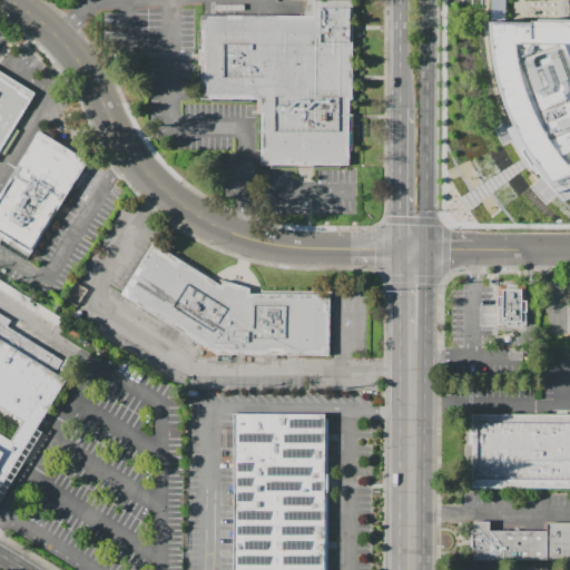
[(203,16),(306,17),(312,0),(356,0),(356,27),(356,77),(356,117),(356,170),(308,169),(262,169),(262,100),(203,100),(203,57),(203,16)]
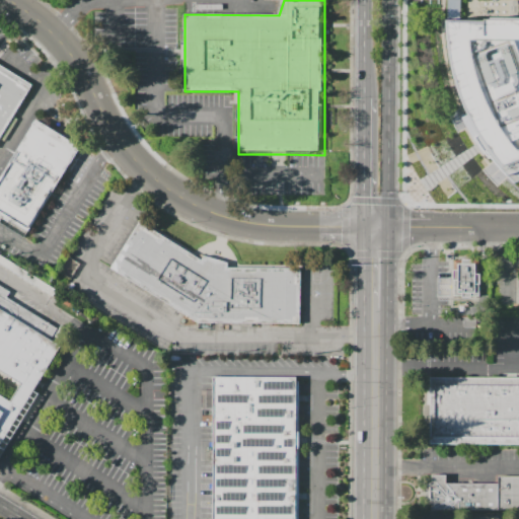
[(458,0),(445,0),(445,20),(458,20),(458,0)]
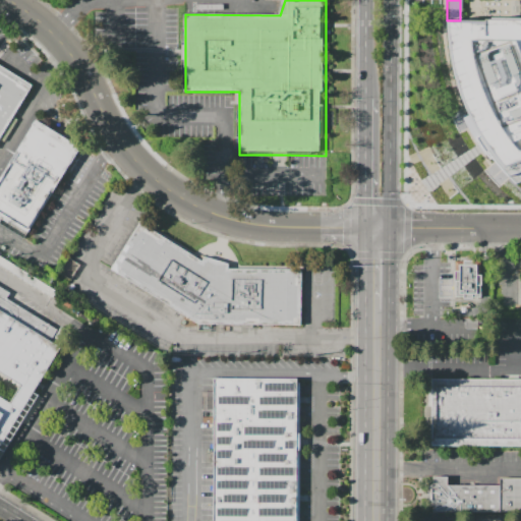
[(478,121),(472,123),(485,150),(502,170),(518,185),(520,183),(520,18),(489,18),(489,20),(454,20),(454,34),(454,47),(456,59),(459,72),(464,90),(470,105),(478,121)]
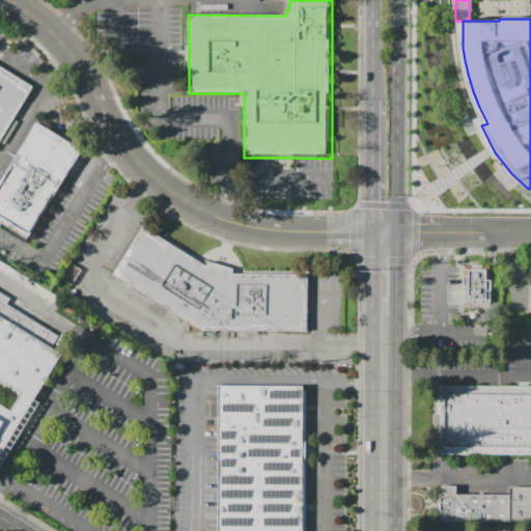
[(0,66),(34,87),(0,143),(0,66)]
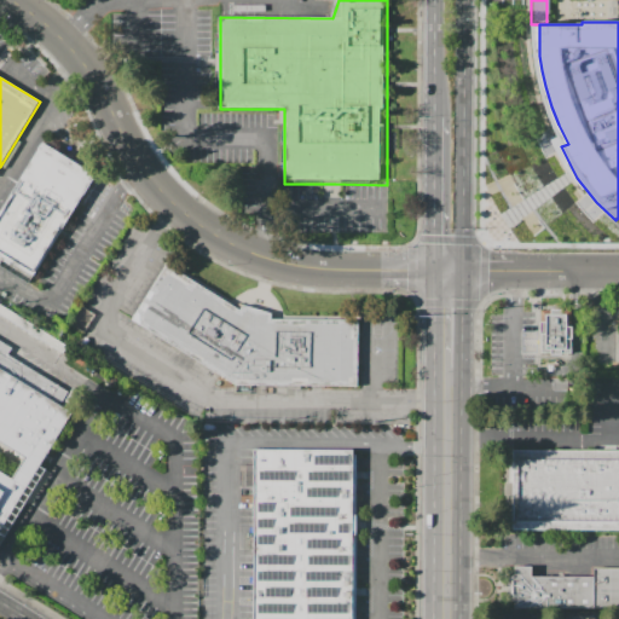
[(0,213),(44,144),(68,158),(98,178),(35,278),(0,255),(0,213)]
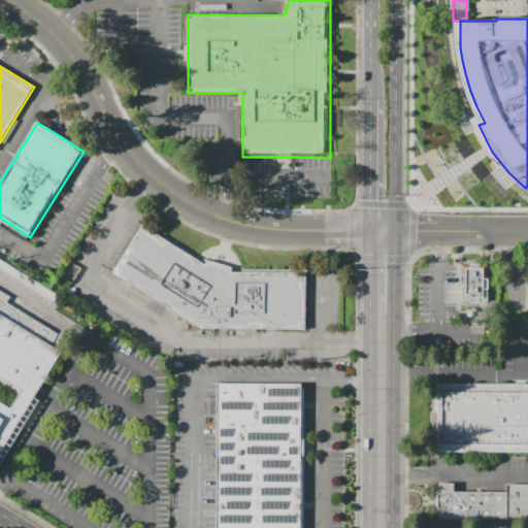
[(307,271),(233,270),(232,268),(232,266),(209,259),(207,261),(206,264),(143,224),(112,272),(201,327),(306,328),(307,271)]
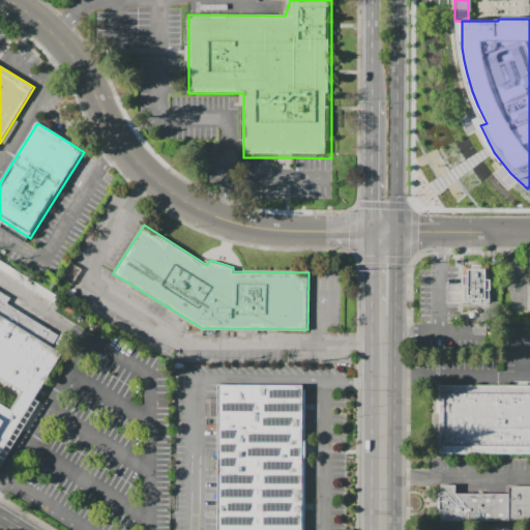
[(463,265),(491,265),(492,305),(463,305),(463,265)]
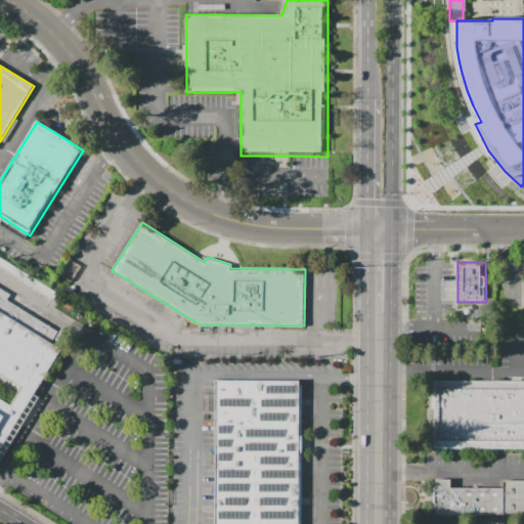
[(0,287),(12,295),(8,302),(57,333),(50,343),(62,350),(0,452),(0,287)]
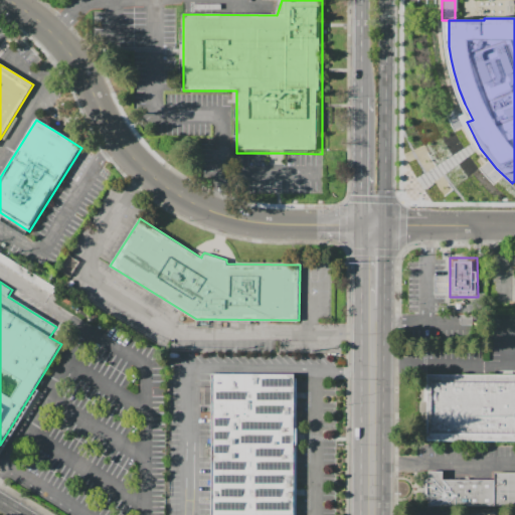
[(426,374),(514,374),(514,441),(426,441),(426,374)]
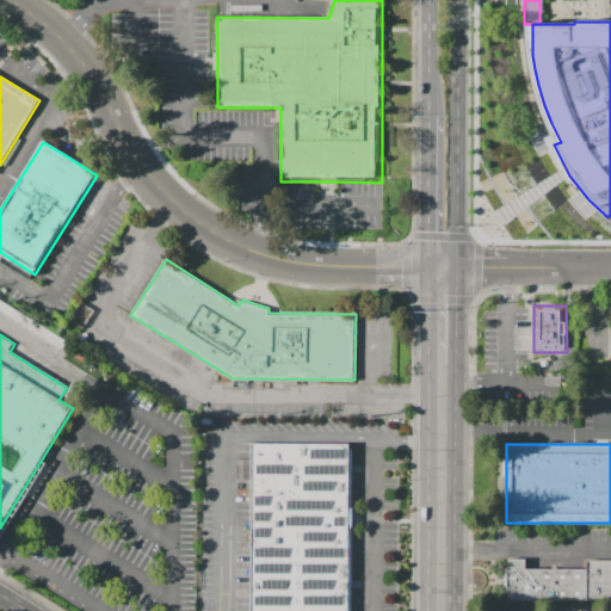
[(252,610),(252,445),(352,446),(352,469),(352,519),(352,585),(352,610),(252,610)]
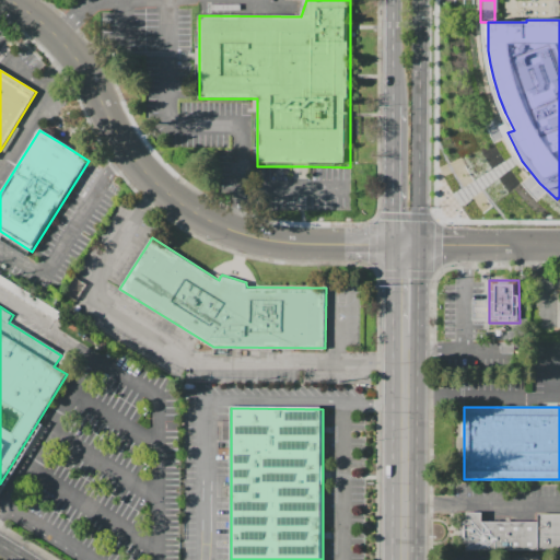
[(536,514),(559,514),(559,550),(465,551),(465,544),(462,545),(458,539),(458,525),(463,520),(466,520),(466,513),(480,513),(481,522),(536,523),(536,514)]
